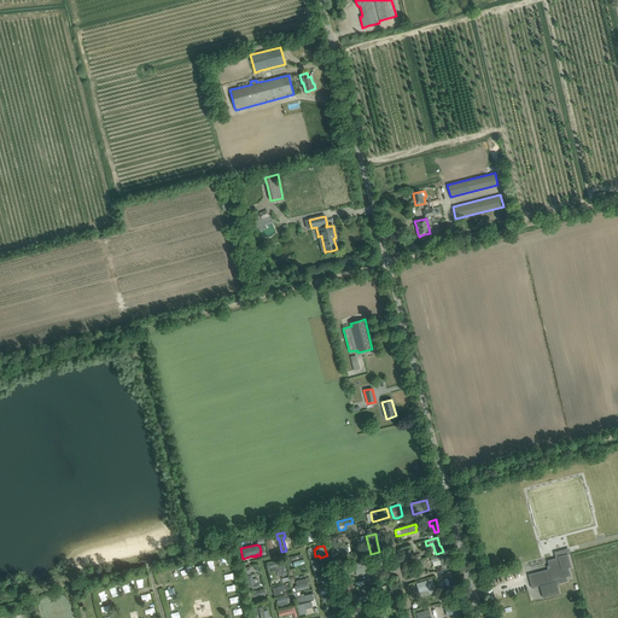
[(339,554),(337,553),(336,549),(331,551),(333,561),(345,559),(344,554),(339,554)]
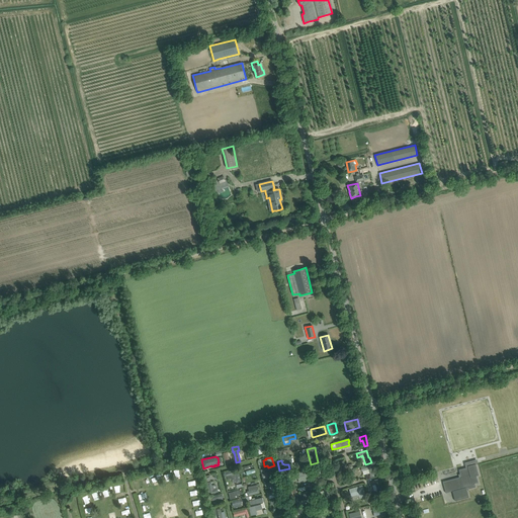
[(339,476),(347,472),(344,461),(336,463),(339,476)]
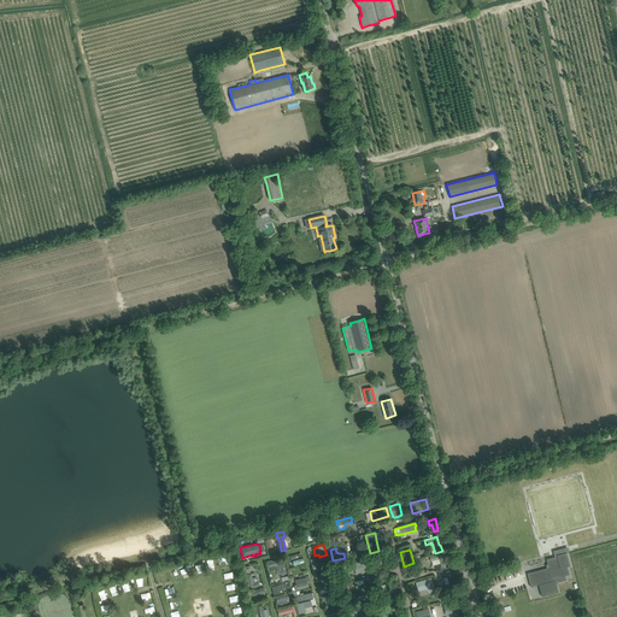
[(442,569),(447,568),(442,553),(430,557),(432,562),(433,560),(440,559),(441,563),(442,569)]
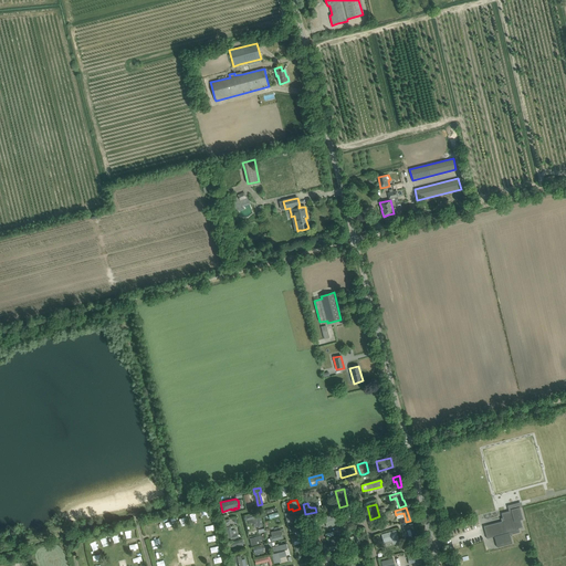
[(521,520),(523,520),(520,507),(511,510),(511,511),(501,513),(502,519),(504,517),(504,521),(502,522),(483,526),(486,538),(494,536),(498,547),(512,543),(510,535),(513,534),(520,532),(519,528),(523,527),(521,520)]
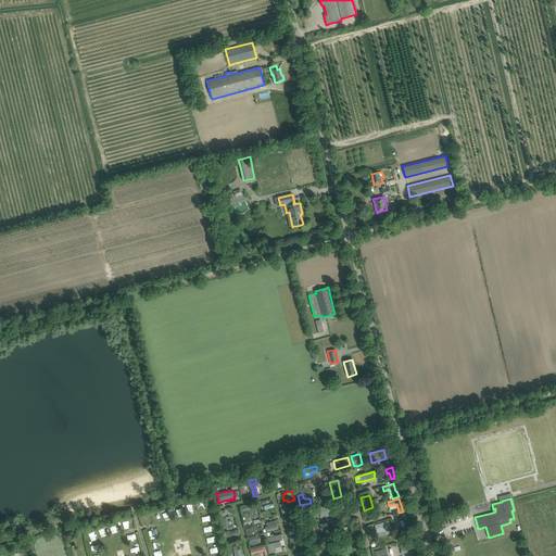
[(339,507),(343,506),(342,502),(335,504),(337,516),(341,515),(340,509),(339,507)]
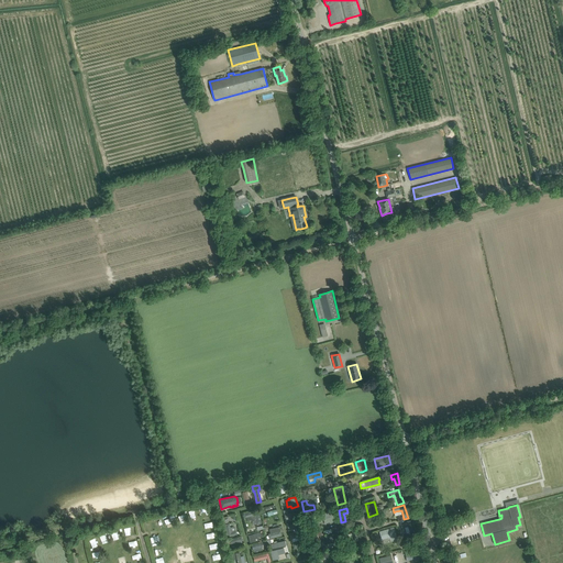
[(189,510),(191,519),(198,518),(196,509),(189,510)]
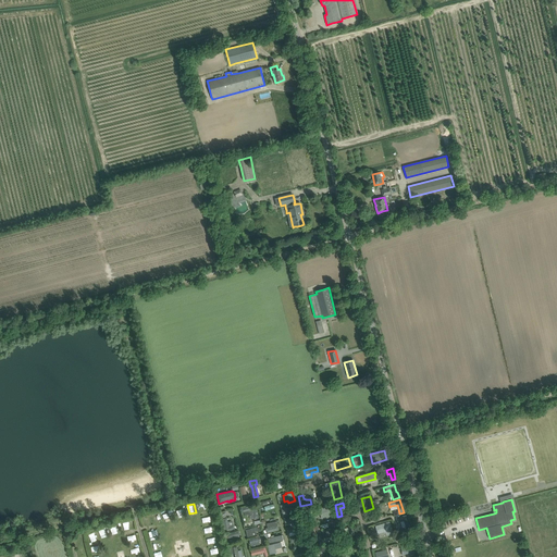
[(250,519),(259,518),(256,504),(240,508),(242,512),(243,512),(244,516),(248,515),(249,516),(250,519)]
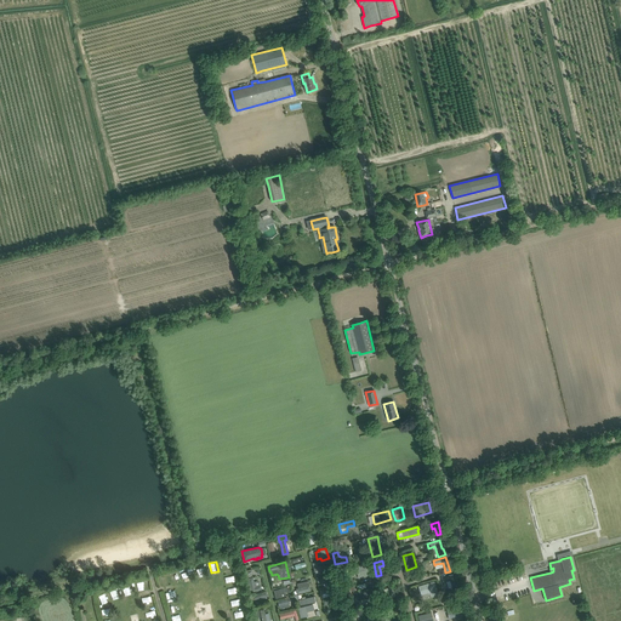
[(362,577),(371,575),(368,563),(363,564),(351,568),(352,574),(357,573),(360,571),(362,577)]
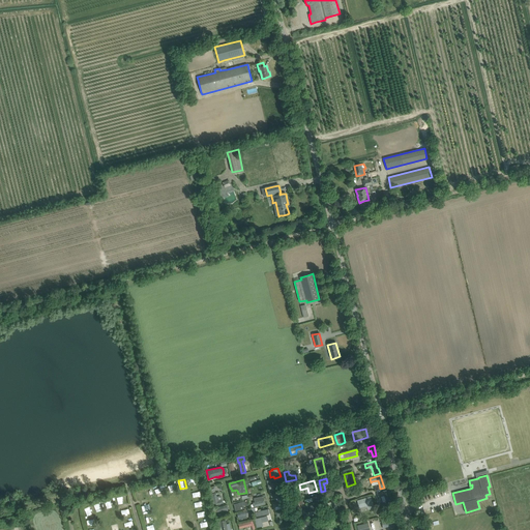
[(386,503),(390,501),(387,490),(380,493),(381,496),(384,496),(386,503)]
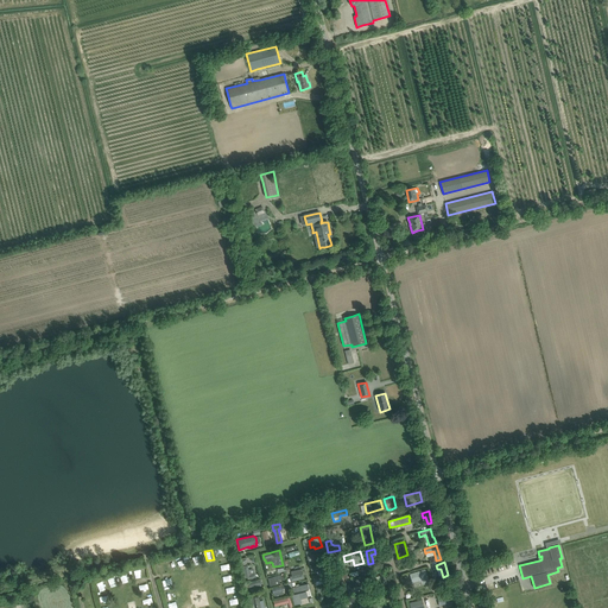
[(312,572),(327,569),(325,563),(310,567),(311,570),(312,572)]
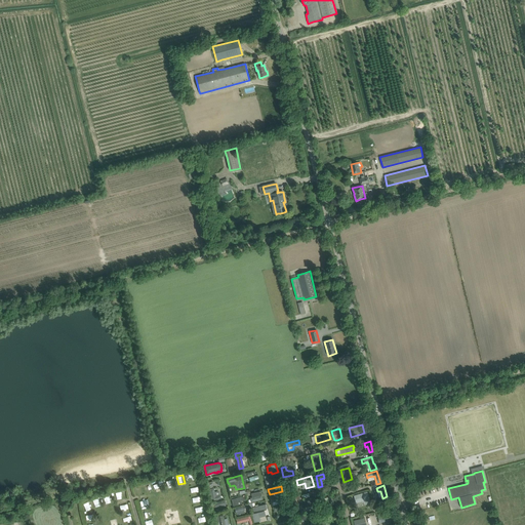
[(215,493),(215,491),(214,488),(209,489),(212,501),(221,499),(220,494),(219,494),(217,495),(215,493)]
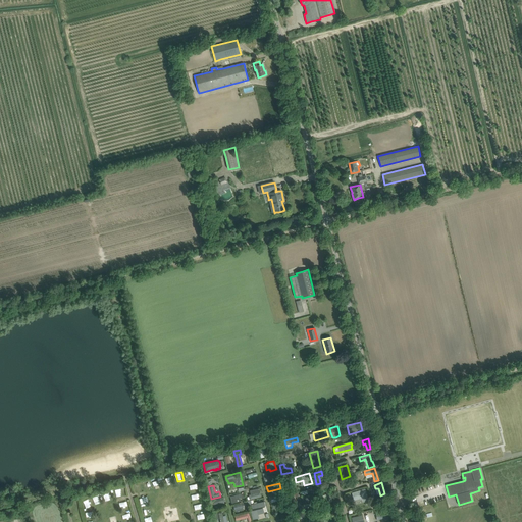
[(260,492),(259,488),(250,490),(251,494),(249,494),(249,497),(250,500),(261,497),(260,492)]
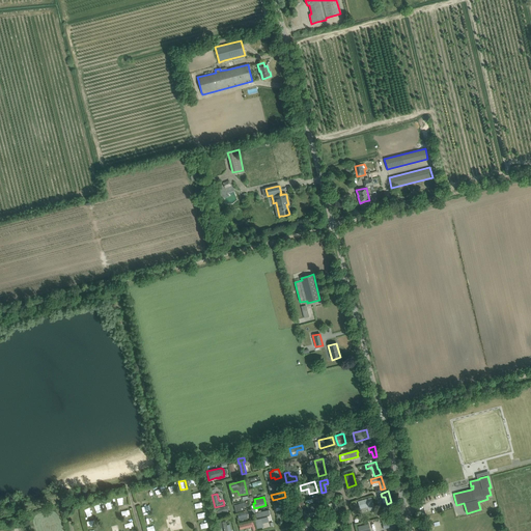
[(366,507),(373,505),(371,497),(358,501),(360,509),(366,507)]
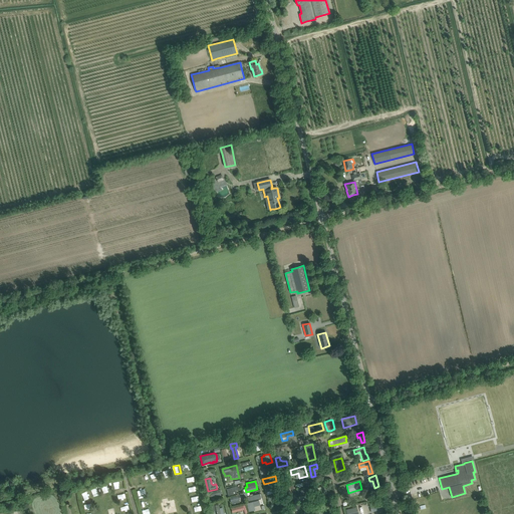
[(109,492),(107,485),(101,486),(103,494),(109,492)]
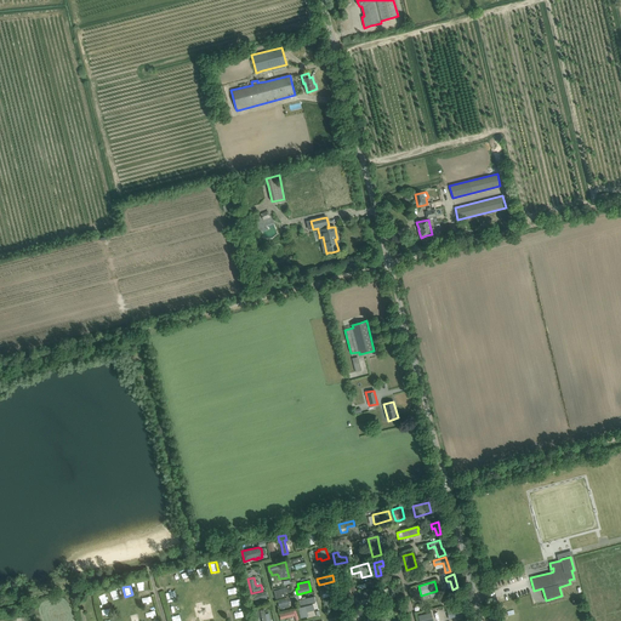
[(286,596),(285,593),(284,587),(274,591),(275,599),(286,596)]
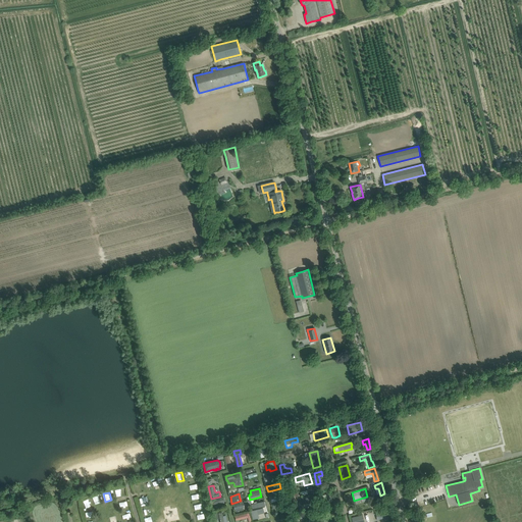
[(314,502),(315,502),(313,493),(301,497),(303,505),(304,509),(311,507),(310,503),(314,502)]
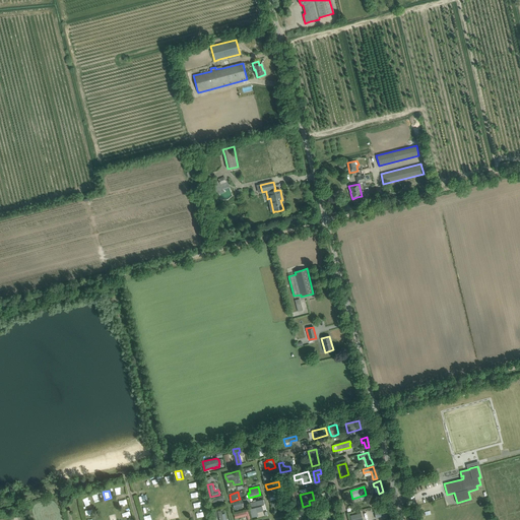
[(322,498),(322,494),(321,493),(317,494),(318,498),(319,503),(329,501),(328,496),(325,497),(322,498)]
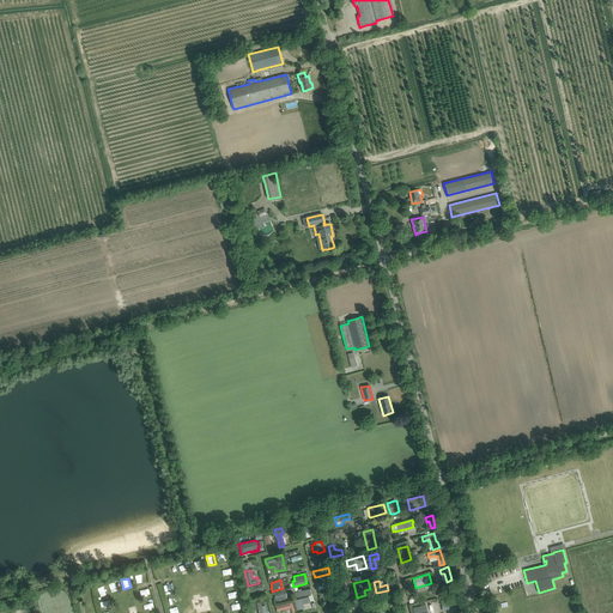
[(295,588),(290,588),(291,594),(296,594),(296,598),(311,594),(310,589),(296,592),(295,588)]
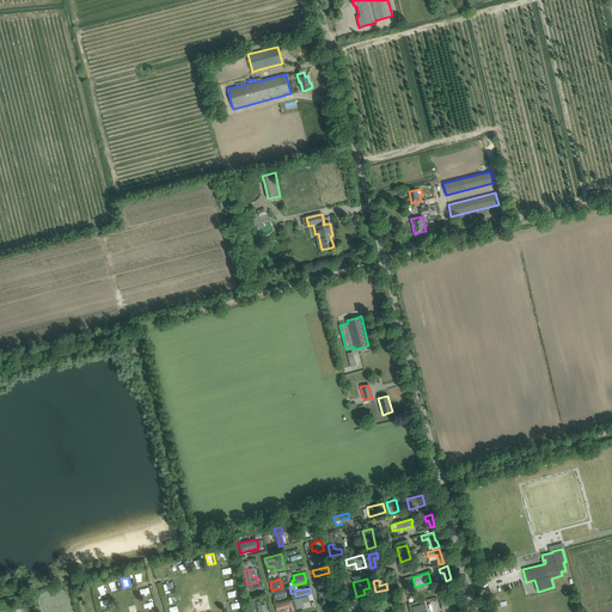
[(303,603),(310,601),(308,595),(294,599),(297,609),(304,607),(303,603)]
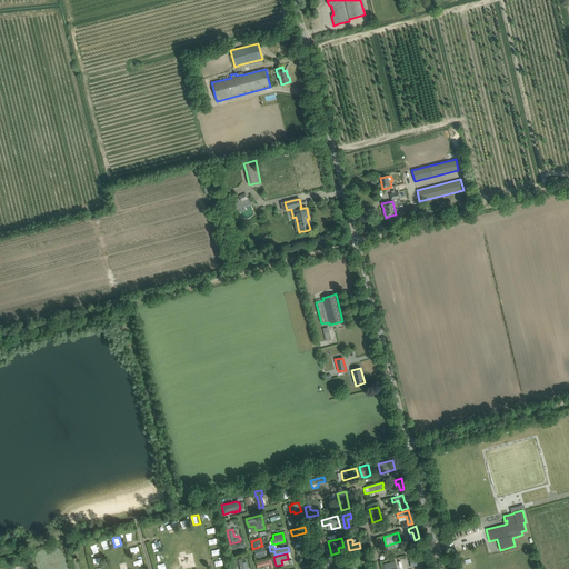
[(357,565),(355,557),(355,556),(337,560),(339,568),(343,568),(357,566),(357,565)]
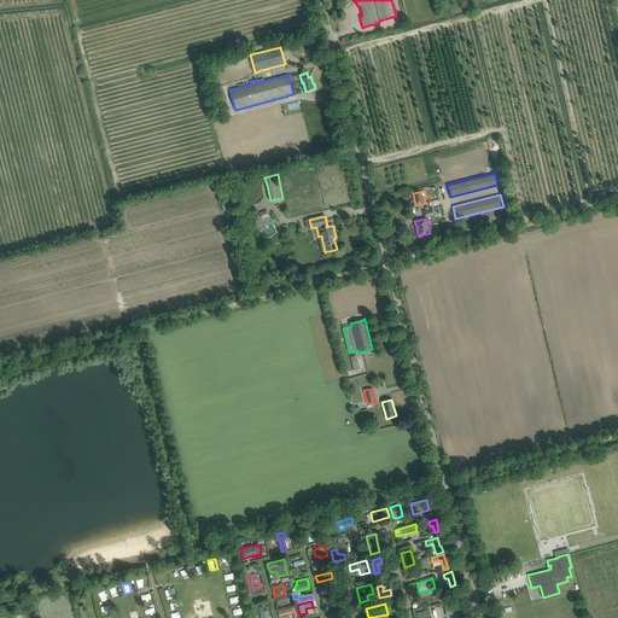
[(458,604),(444,607),(447,617),(460,613),(458,604)]
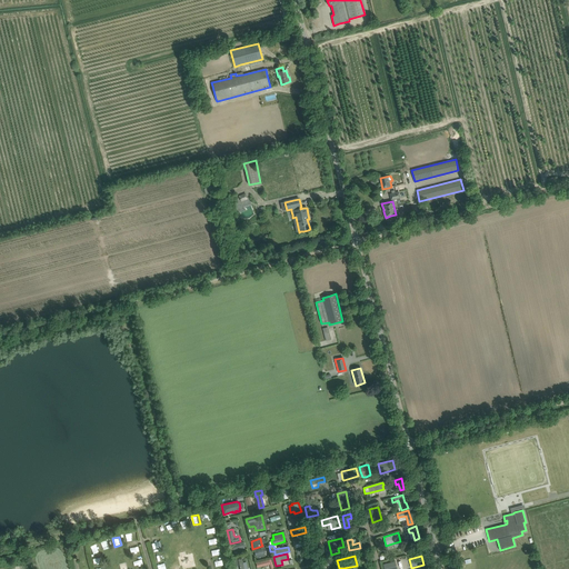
[(272,559),(256,562),(257,568),(270,565),(271,568),(275,568),(272,559)]
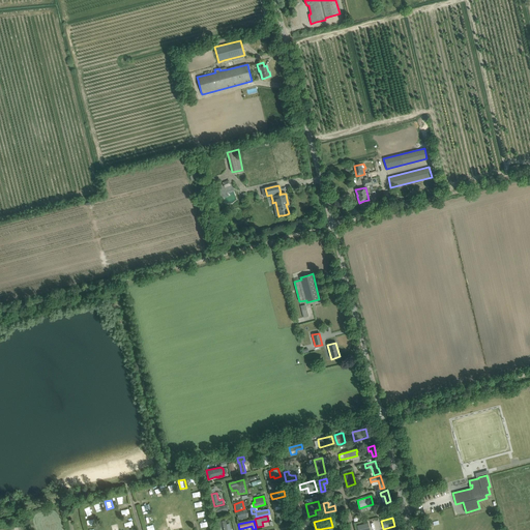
[(303,529),(303,527),(311,526),(310,521),(297,524),(298,529),(303,529)]
